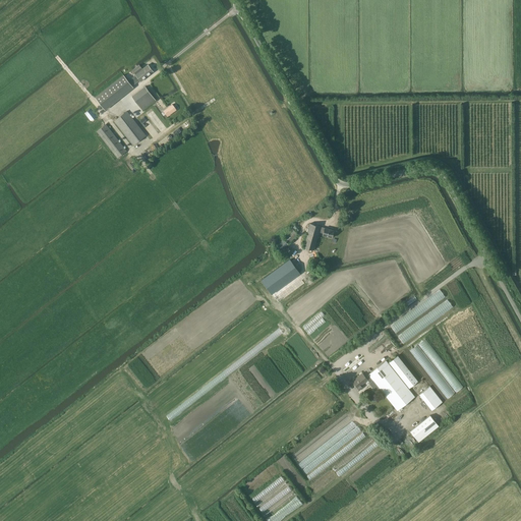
[(141,81),(154,72),(148,65),(142,69),(139,65),(133,70),(136,74),(135,74),(136,75),(139,80),(141,81)]
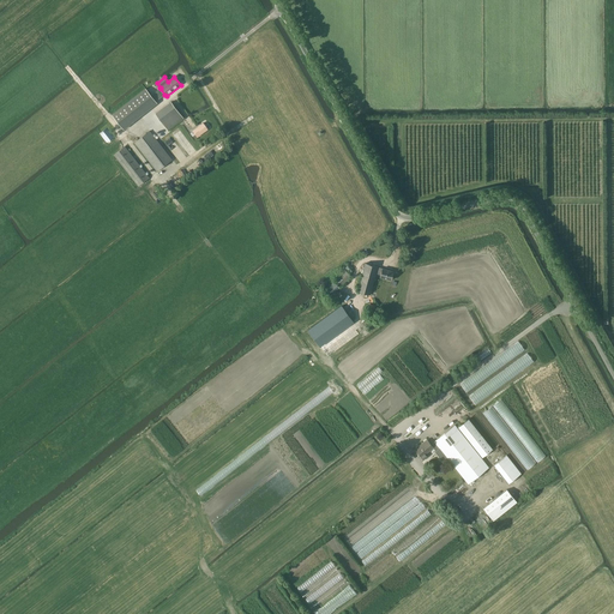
[(156,102),(164,95),(161,89),(151,96),(145,89),(113,115),(124,130),(157,103),(156,102)]
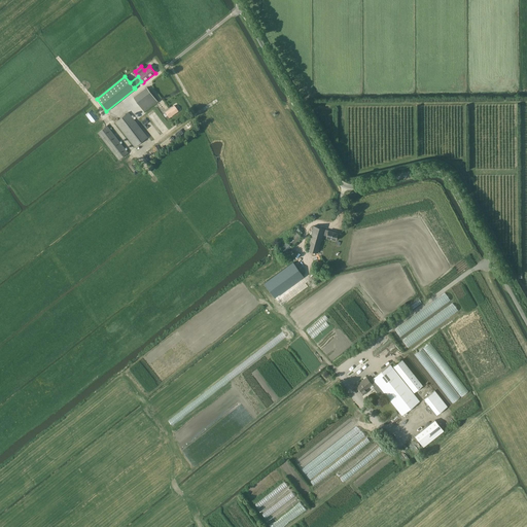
[(144,111),(157,101),(146,88),(134,98),(144,111)]
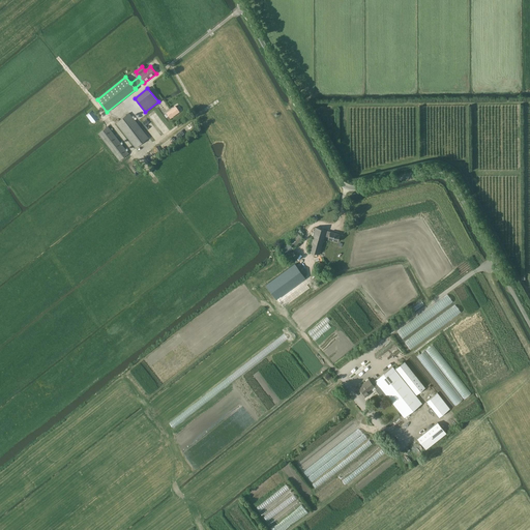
[(167,113),(164,115),(167,118),(169,116),(171,118),(179,112),(175,107),(167,113)]
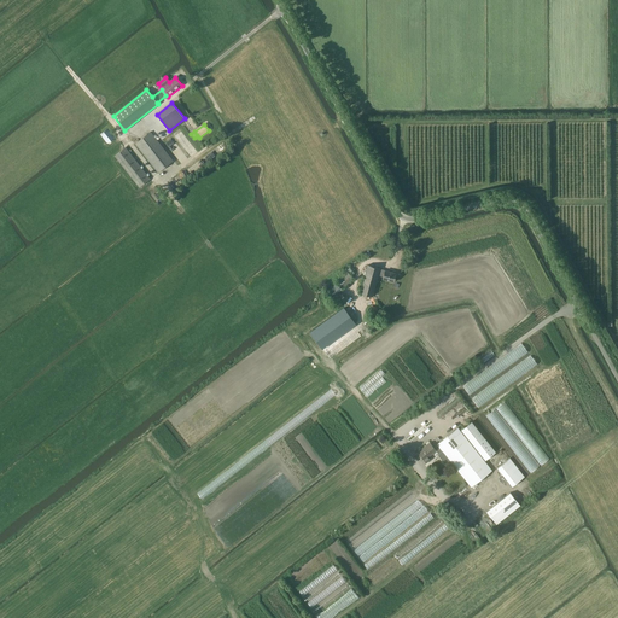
[(158,173),(174,161),(151,132),(135,144),(158,173)]
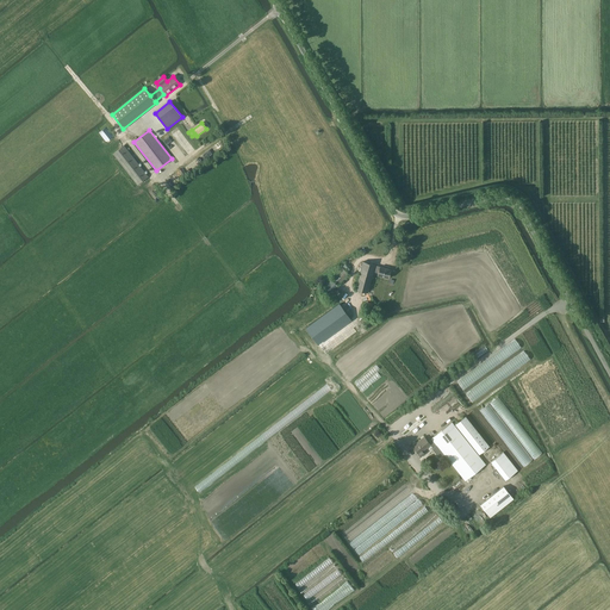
[(148,176),(124,145),(113,154),(137,185),(148,176)]
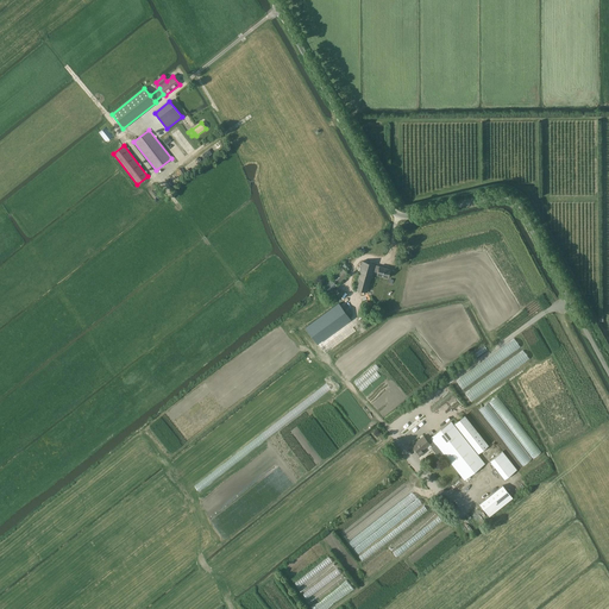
[(388,278),(390,270),(380,267),(375,265),(363,262),(355,288),(368,292),(374,271),(378,272),(377,275),(388,278)]
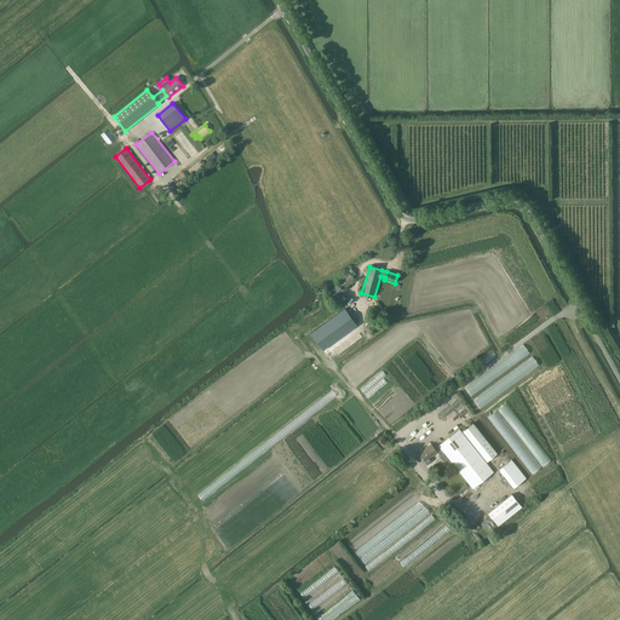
[(344,290),(355,279),(349,271),(338,282),(344,290)]
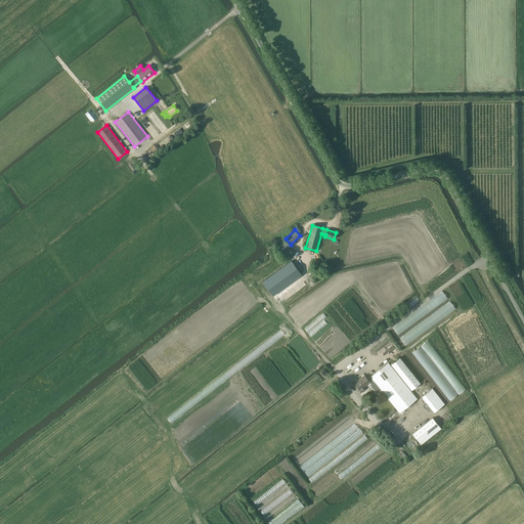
[(278,244),(285,250),(290,245),(285,238),(278,244)]
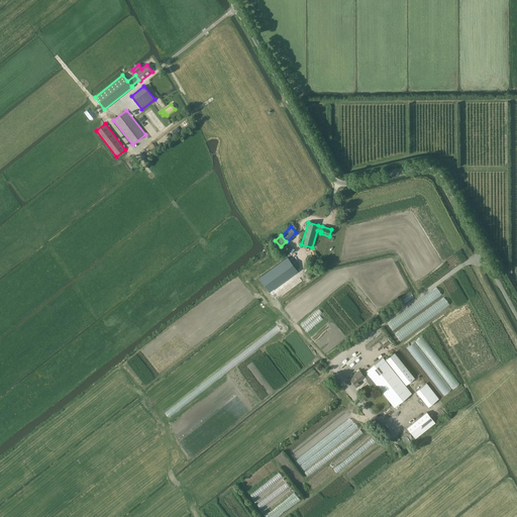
[(250,269),(257,278),(274,265),(267,255),(250,269)]
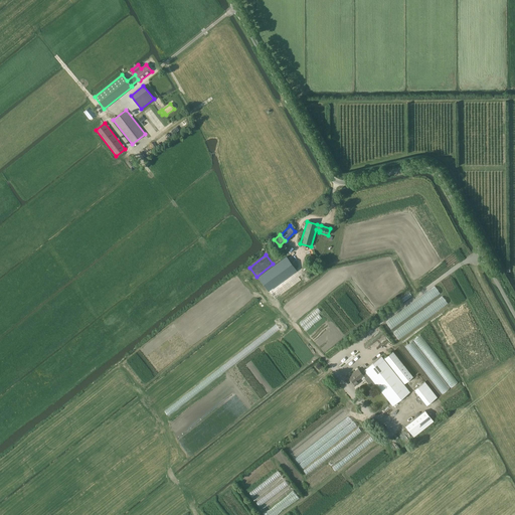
[(258,277),(269,290),(296,268),(285,254),(258,277)]
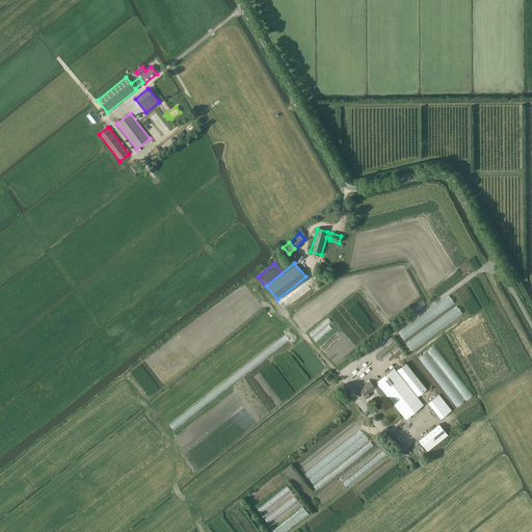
[(458,307),(406,342),(411,350),(463,315),(458,307)]
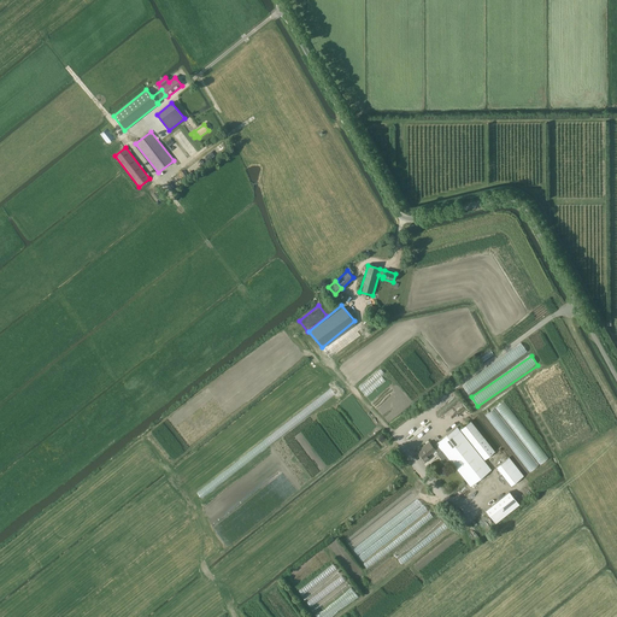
[(505,400),(486,413),(499,434),(495,436),(511,458),(517,453),(530,471),(547,459),(546,457),(544,459),(540,454),(542,453),(541,452),(505,400)]
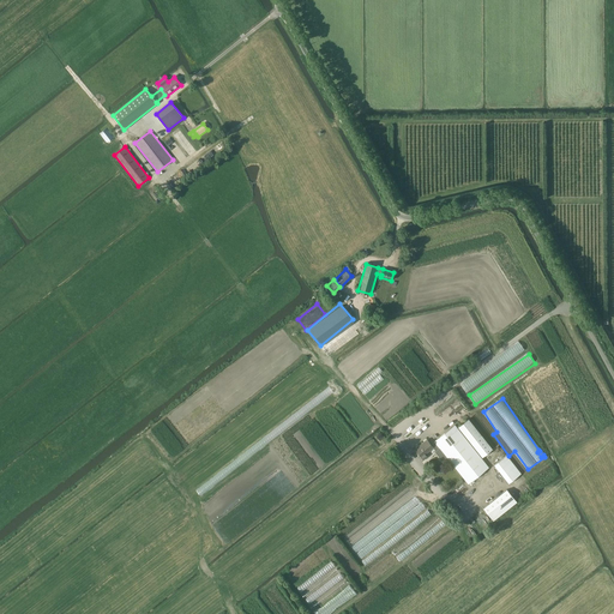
[(471,444),(481,437),(469,420),(459,427),(471,444)]
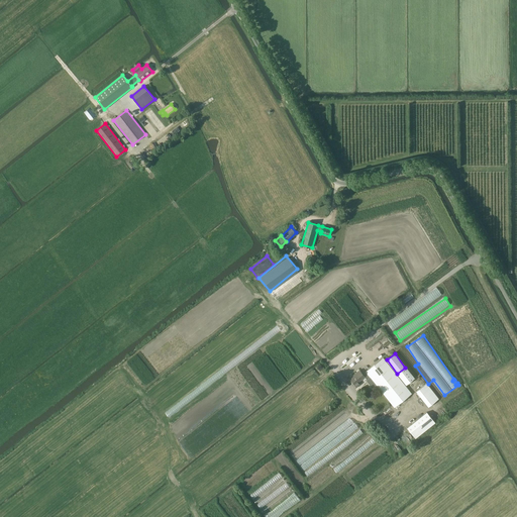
[(394,407),(411,394),(383,357),(366,372),(367,373),(364,375),(359,371),(350,378),(355,385),(365,377),(367,380),(371,378),(394,407)]
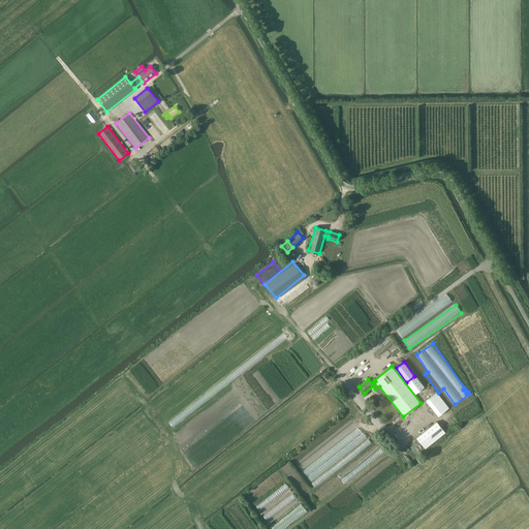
[(439,416),(449,408),(436,393),(426,400),(439,416)]
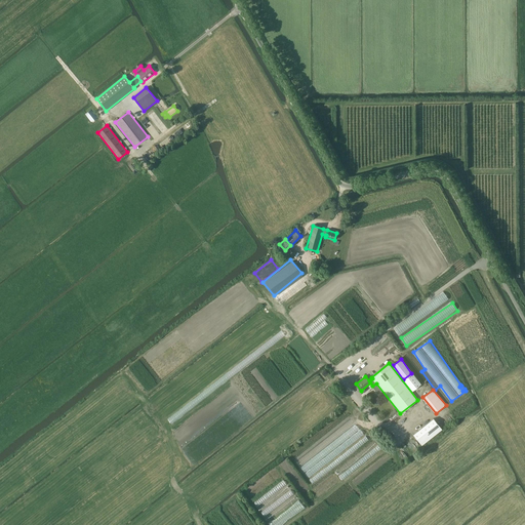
[(353,416),(295,460),(300,468),(358,423),(353,416)]
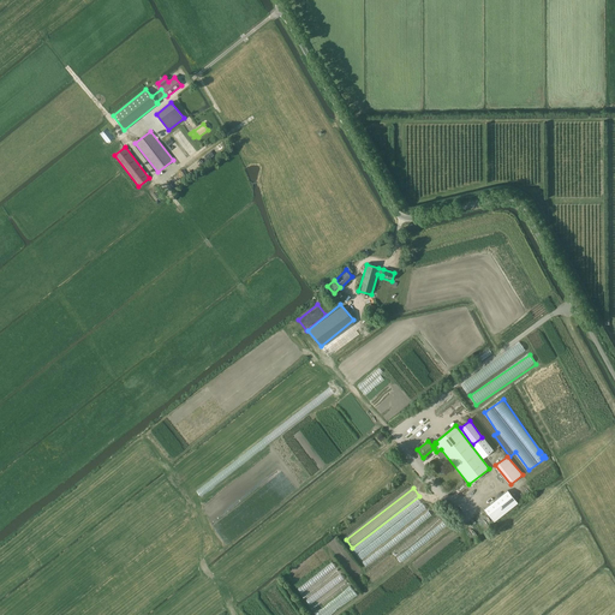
[(508,490),(484,509),(494,521),(518,502),(508,490)]
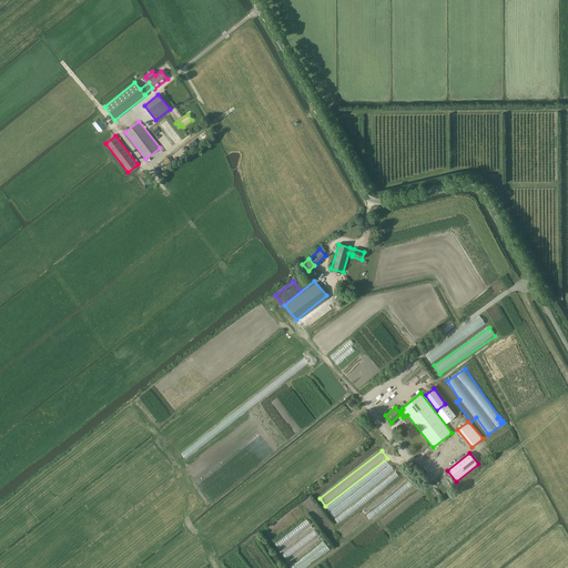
[(334,516),(395,470),(392,466),(330,510),(334,516)]
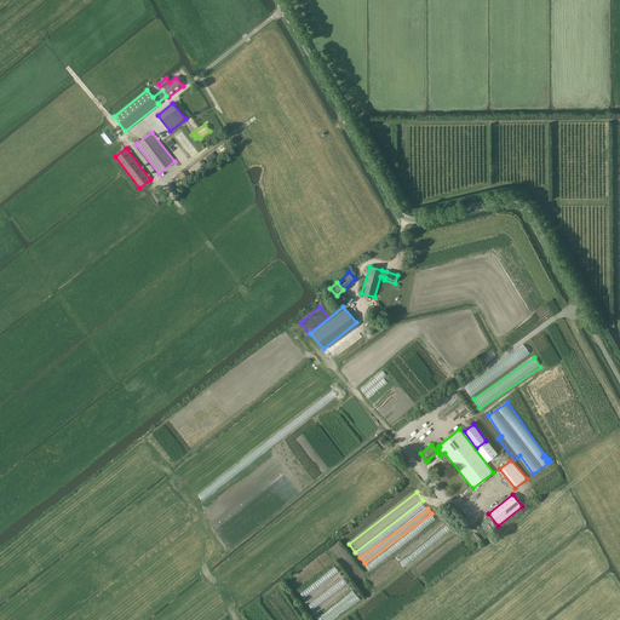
[(304,598),(316,615),(351,589),(339,573),(304,598)]
